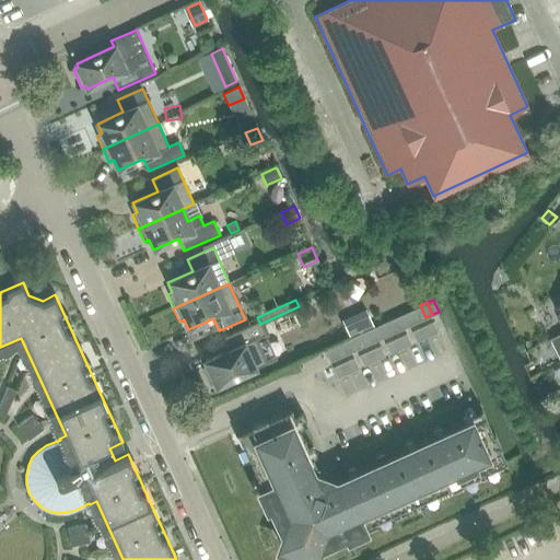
[(413,308),(419,321),(426,317),(420,305),(413,308)]
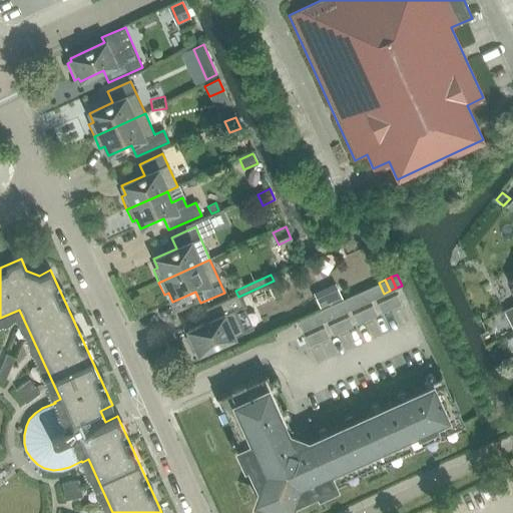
[(384,294),(379,283),(373,285),(378,296),(384,294)]
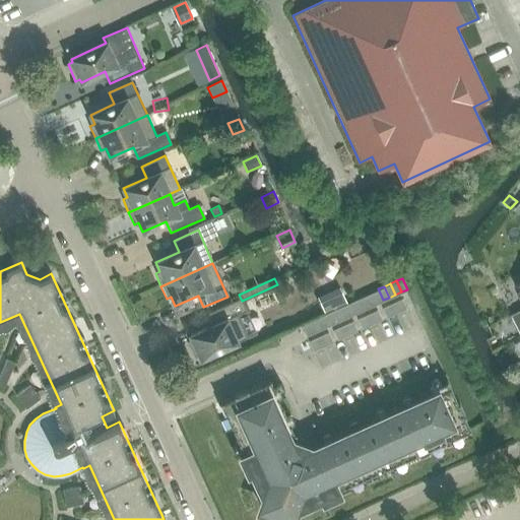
[(383,300),(378,288),(373,291),(378,303),(383,300)]
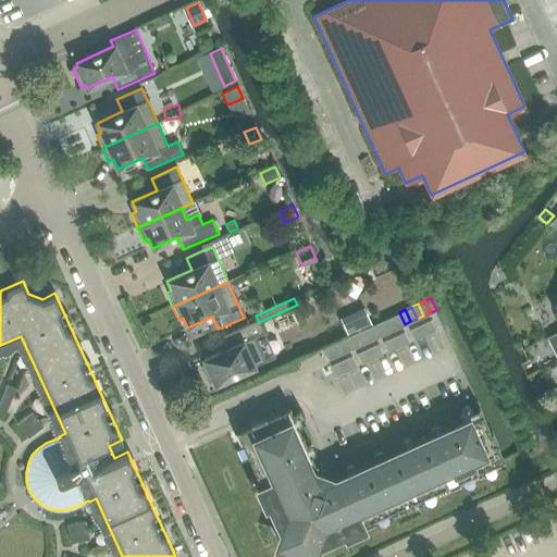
[(393,316),(398,327),(405,324),(399,312),(393,316)]
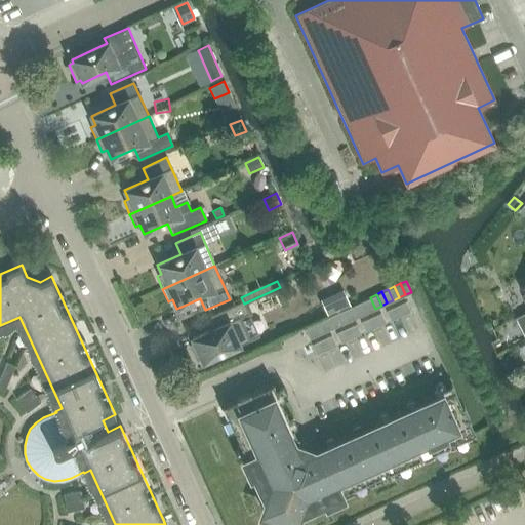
[(375,309),(370,297),(364,299),(369,311),(375,309)]
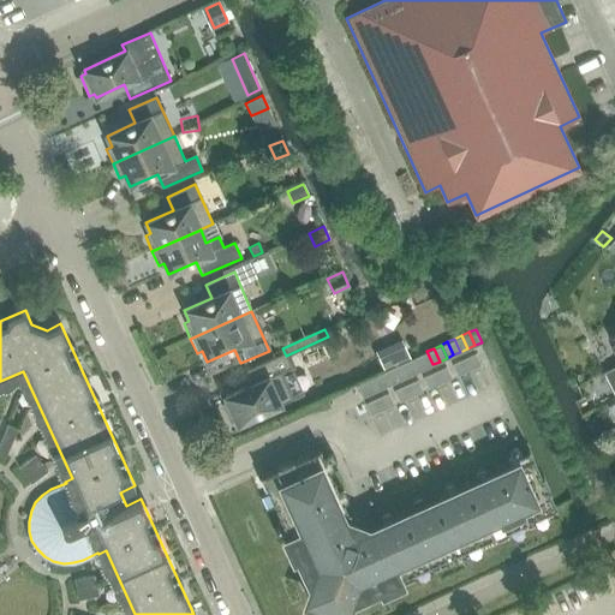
[(433,364),(427,351),(419,354),(425,368),(433,364)]
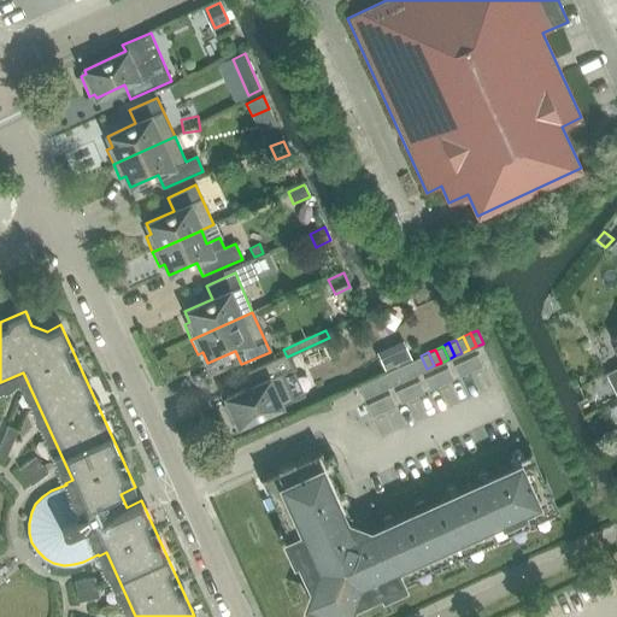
[(471,370),(482,365),(477,353),(465,359),(471,370)]
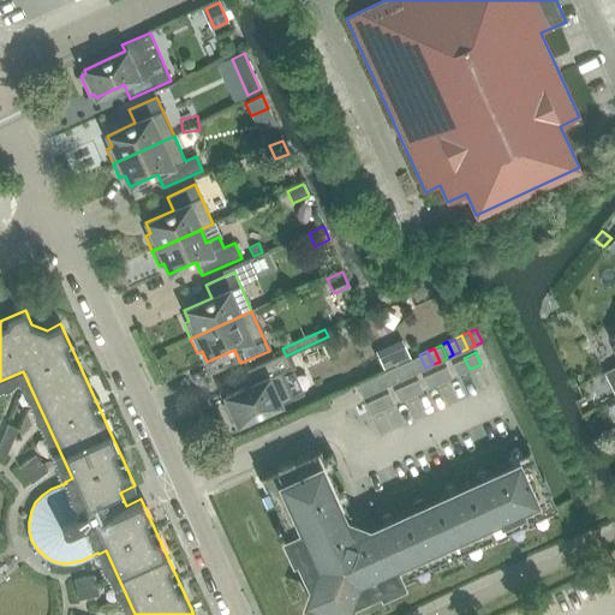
[(219,404),(228,424),(233,422),(236,425),(291,400),(279,374),(290,369),(284,354),(245,371),(251,384),(222,398),(225,401),(219,404)]
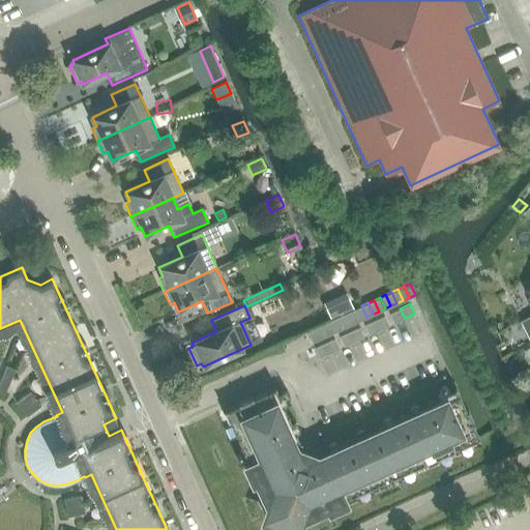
[(361,319),(366,317),(361,305),(356,307),(361,319)]
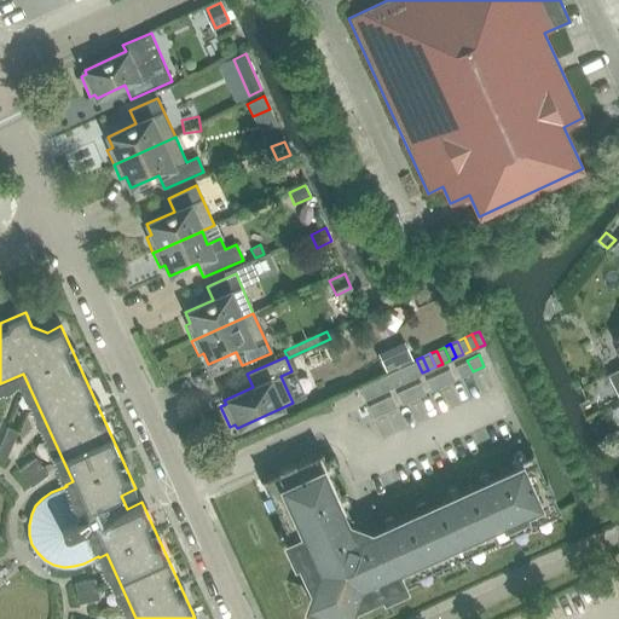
[(422,372),(416,359),(409,363),(415,376),(422,372)]
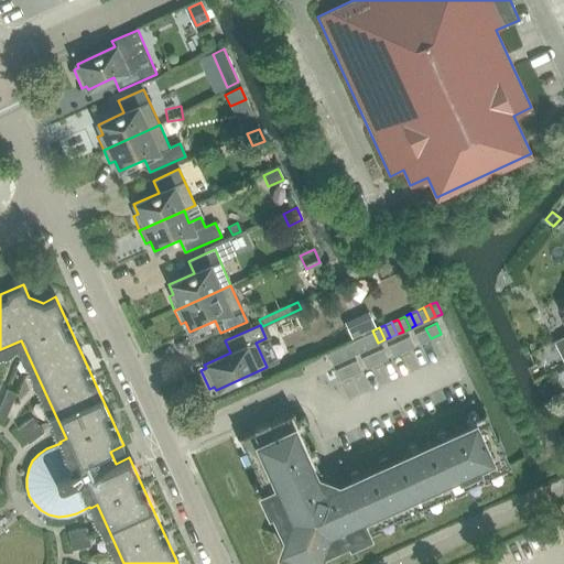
[(425,328),(415,333),(420,343),(431,338),(425,328)]
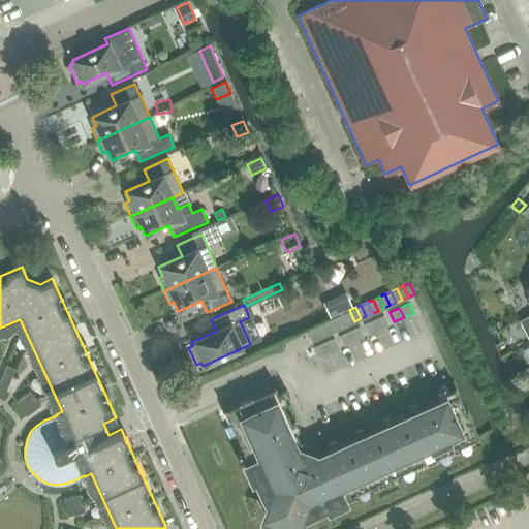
[(354,321),(349,310),(343,313),(348,324),(354,321)]
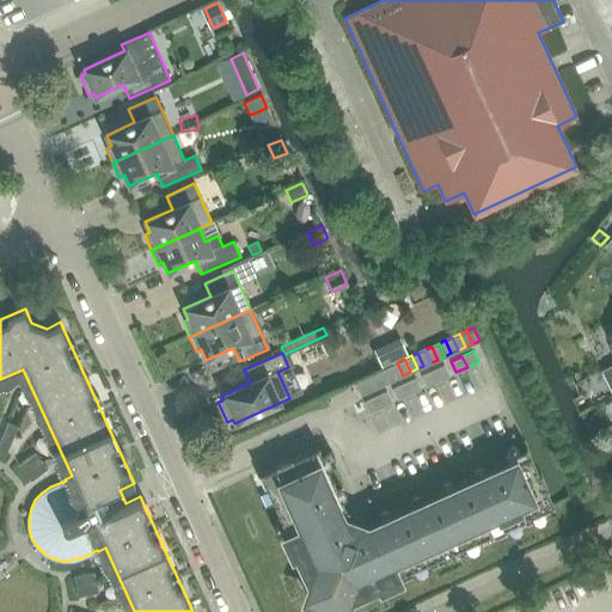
[(403,375),(397,362),(390,365),(396,378),(403,375)]
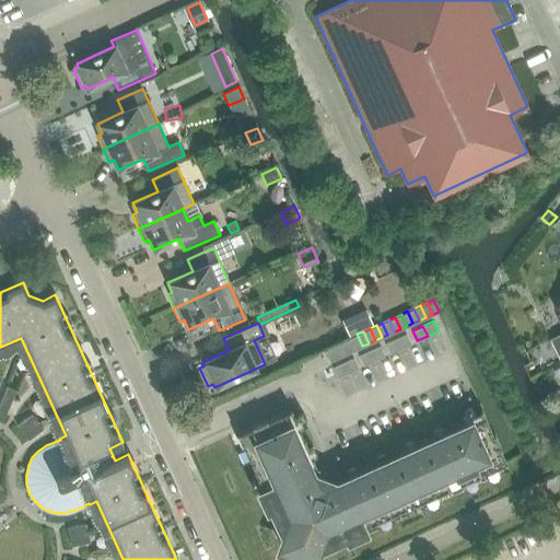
[(400,348),(411,343),(407,333),(396,338),(400,348)]
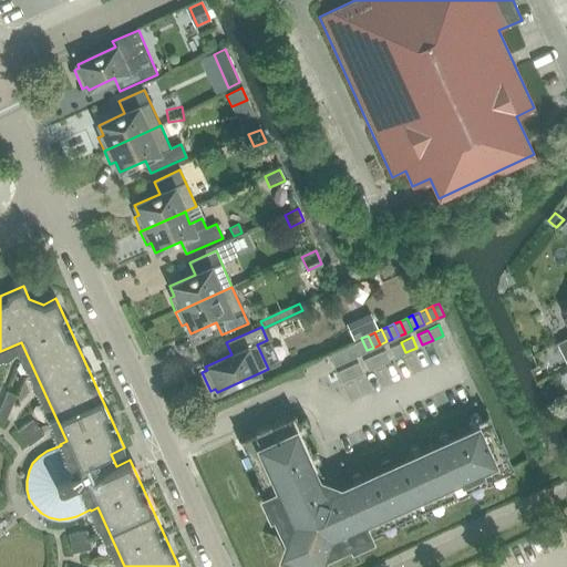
[(367,350),(361,338),(354,341),(360,353),(367,350)]
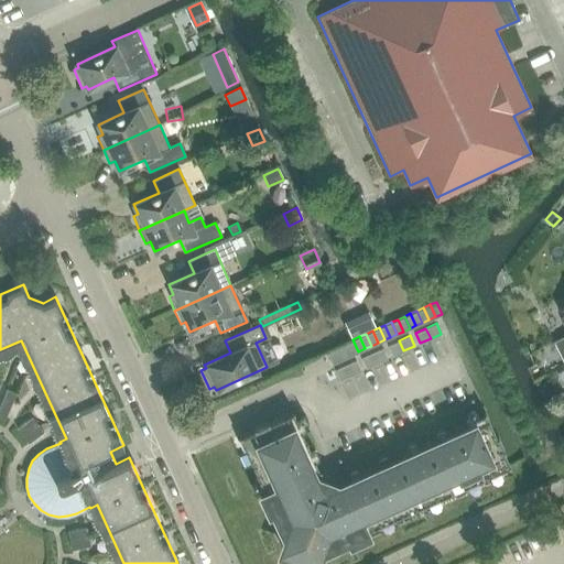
[(358,351),(353,339),(347,343),(353,355),(358,351)]
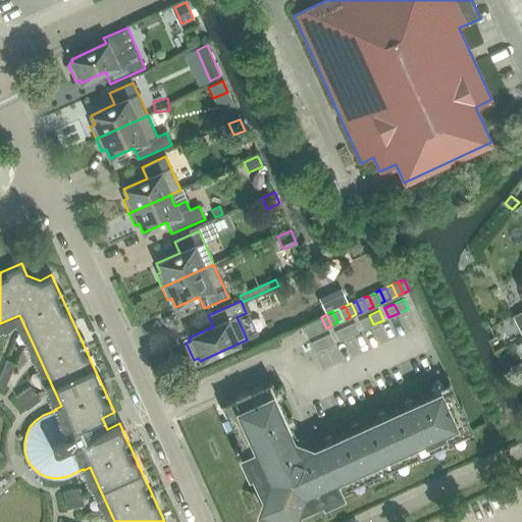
[(369,315),(360,319),(364,328),(373,324),(369,315)]
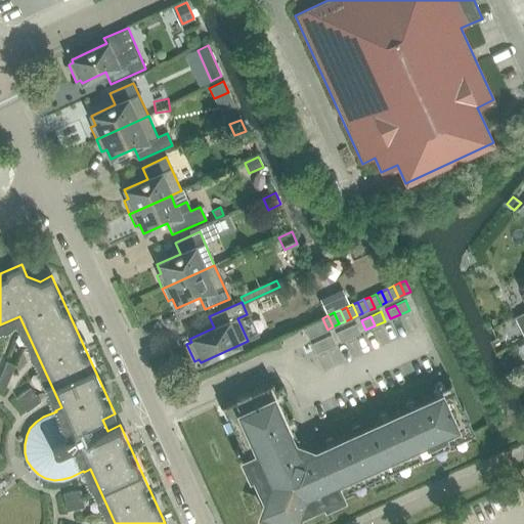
[(316,320),(321,332),(328,330),(322,318),(316,320)]
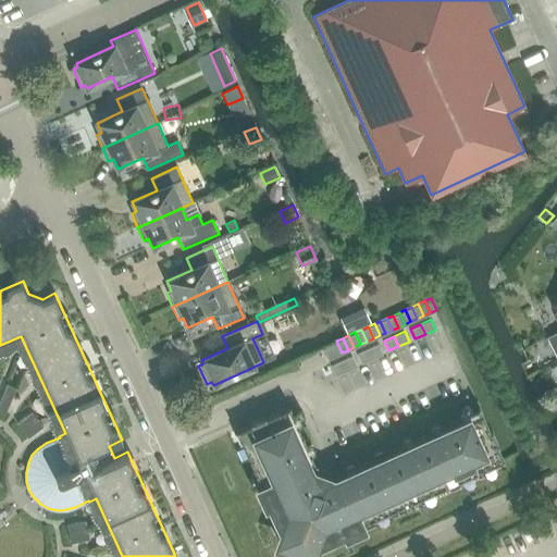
[(342,353),(336,341),(330,344),(335,356),(342,353)]
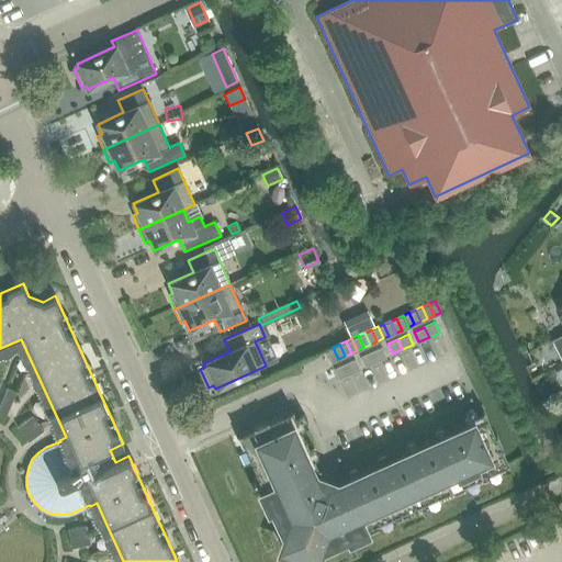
[(375,361),(386,357),(382,346),(371,351),(375,361)]
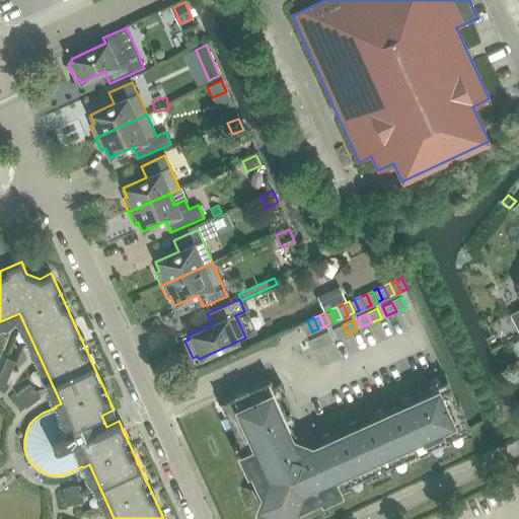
[(312,331),(307,320),(301,323),(306,335),(312,331)]
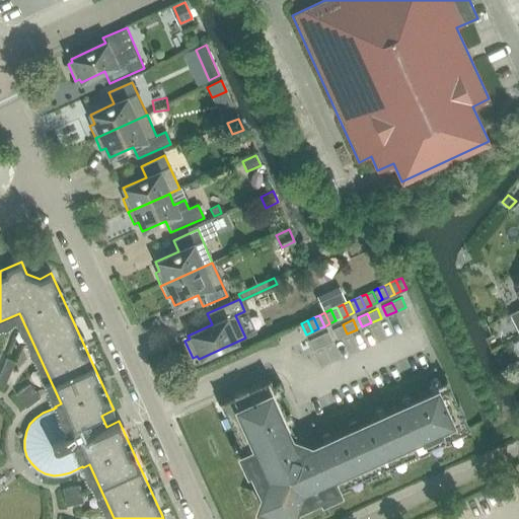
[(343,324),(334,328),(338,338),(347,334),(343,324)]
